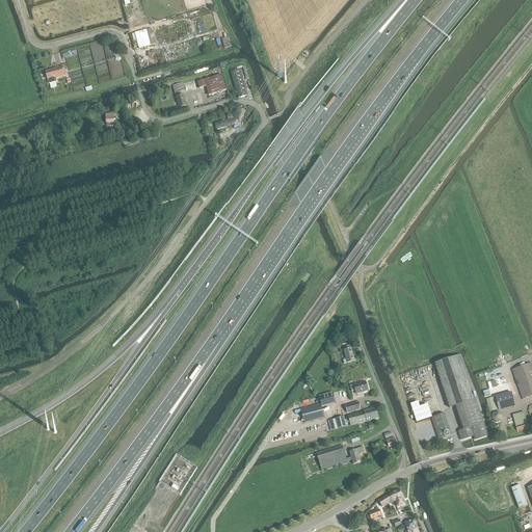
[(147,31),(135,33),(139,49),(157,45),(153,29),(147,31)]
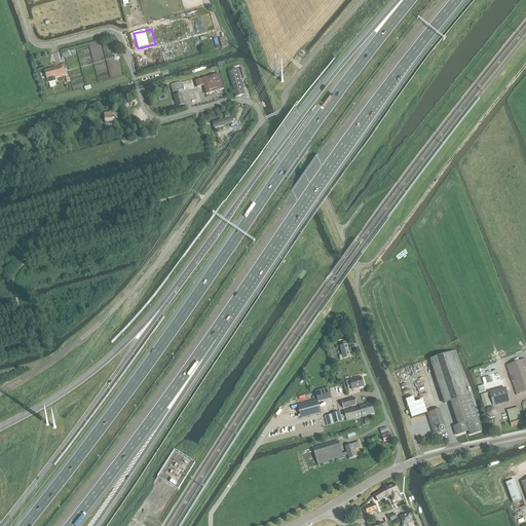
[(52,69),(45,71),(47,79),(48,83),(55,81),(54,77),(65,75),(63,66),(52,69)]
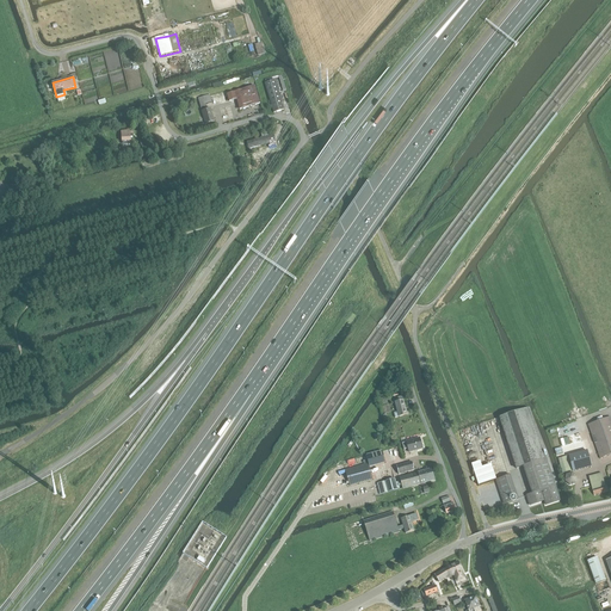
[(265,80),(266,84),(265,84),(275,113),(285,110),(276,80),(273,81),(272,78),(265,80)]
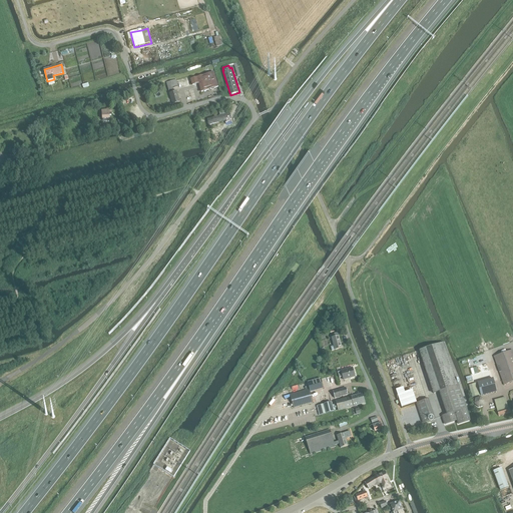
[(214,72),(210,74),(191,79),(192,85),(198,83),(200,87),(199,89),(200,89),(201,92),(218,87),(214,72)]
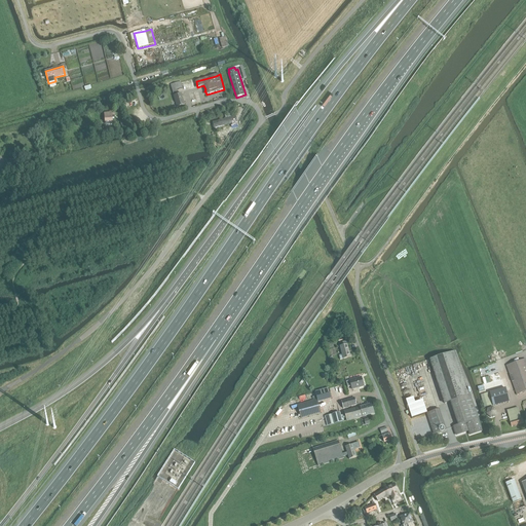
[(174,94),(178,92),(178,90),(183,88),(181,82),(171,85),(173,88),(174,94)]
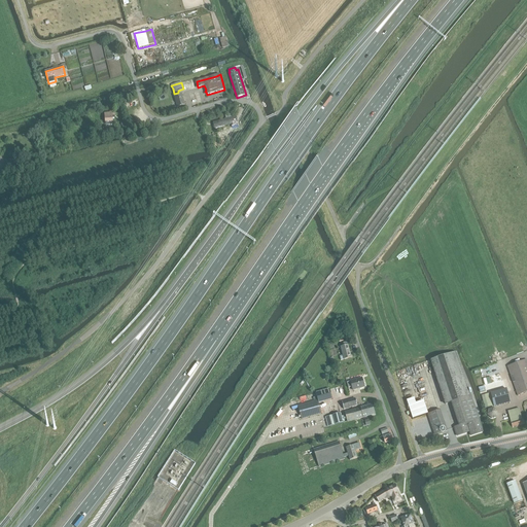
[(174,96),(177,107),(185,105),(182,94),(174,96)]
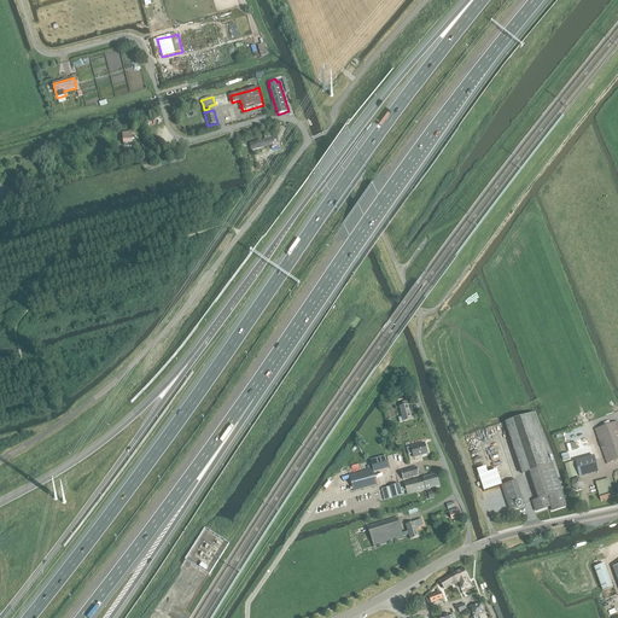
[(135,133),(132,133),(123,134),(124,145),(133,144),(132,136),(135,136),(135,133)]
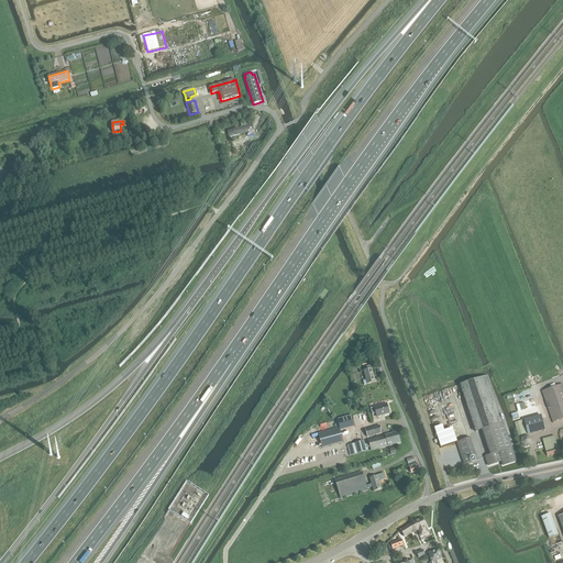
[(251,124),(242,127),(244,133),(247,133),(249,135),(253,134),(252,131),(254,131),(252,124),(251,124)]
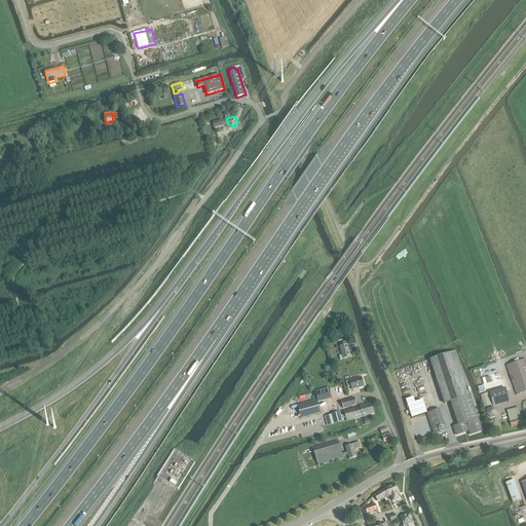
[(213,122),(215,128),(228,124),(226,118),(225,119),(224,117),(220,119),(221,120),(213,122)]
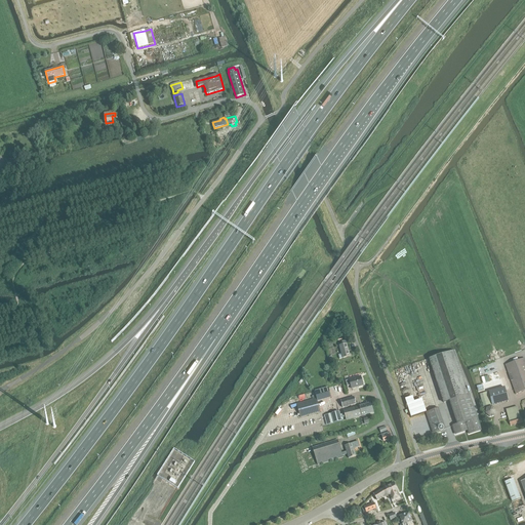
[(232,126),(229,127),(231,135),(240,133),(238,125),(236,125),(232,126)]
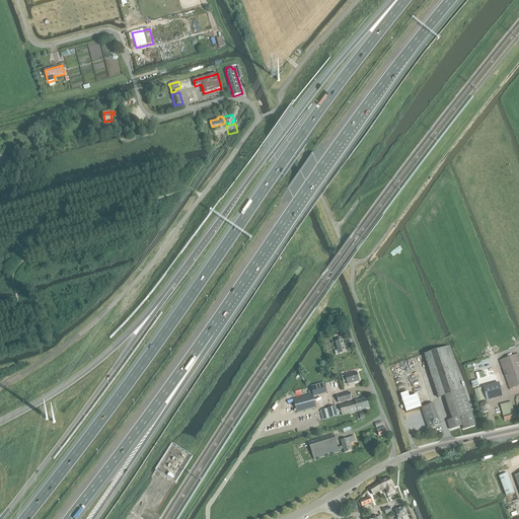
[(217,129),(220,136),(228,134),(226,126),(224,127),(223,126),(220,127),(220,128),(217,129)]
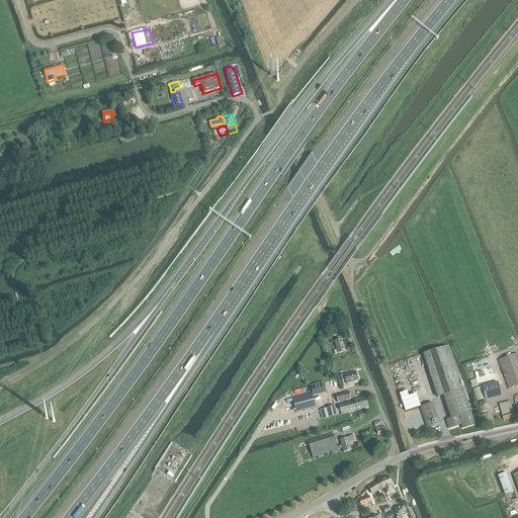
[(15,164),(14,163),(12,156),(6,158),(5,158),(7,166),(8,166),(15,164)]
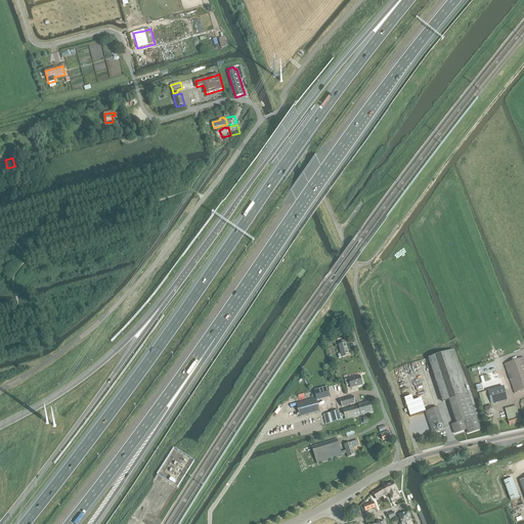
[(338,354),(339,358),(350,356),(346,343),(339,345),(341,353),(338,354)]
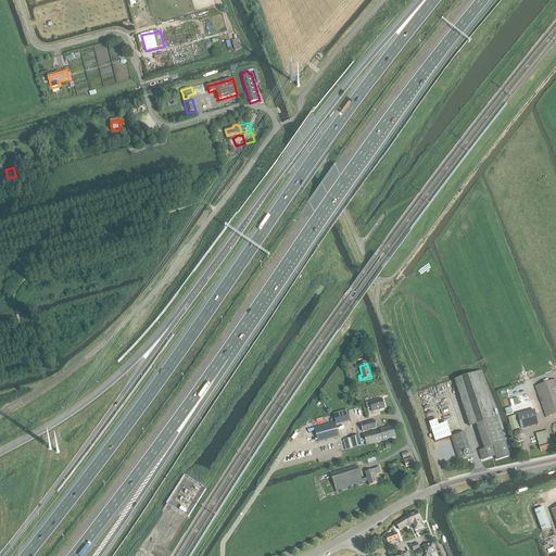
[(470,427),(476,425),(484,450),(479,451),(482,459),(495,455),(496,459),(509,455),(497,417),(495,418),(480,371),(455,380),(470,427)]
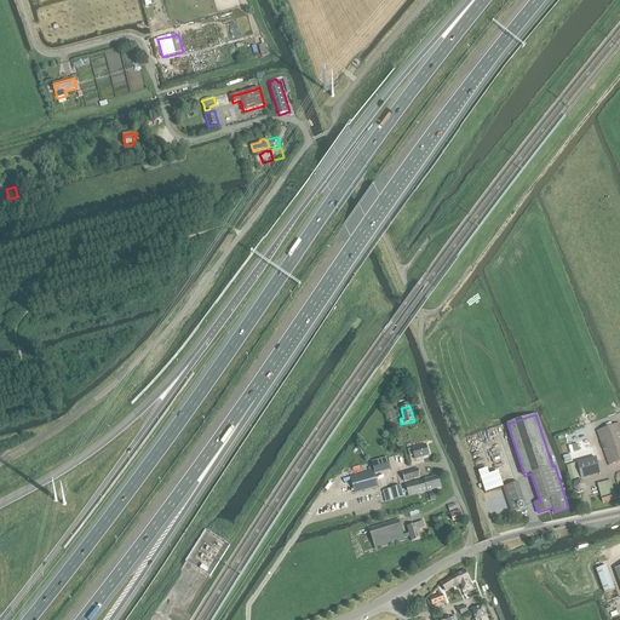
[(619,424),(619,423),(596,431),(609,465),(619,460),(619,424)]
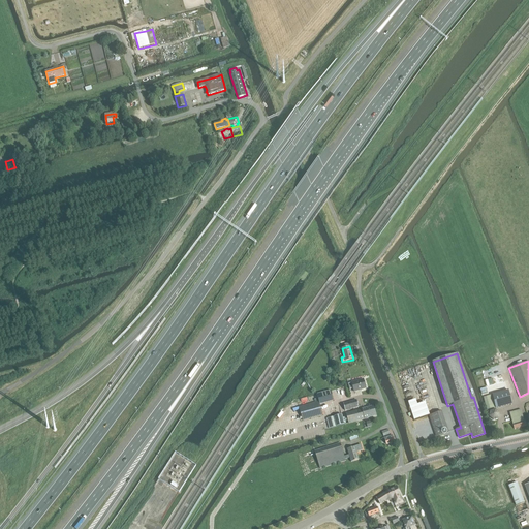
[(350,390),(353,389),(354,392),(366,389),(366,387),(366,386),(366,384),(365,383),(364,379),(351,382),(351,383),(348,384),(350,390)]
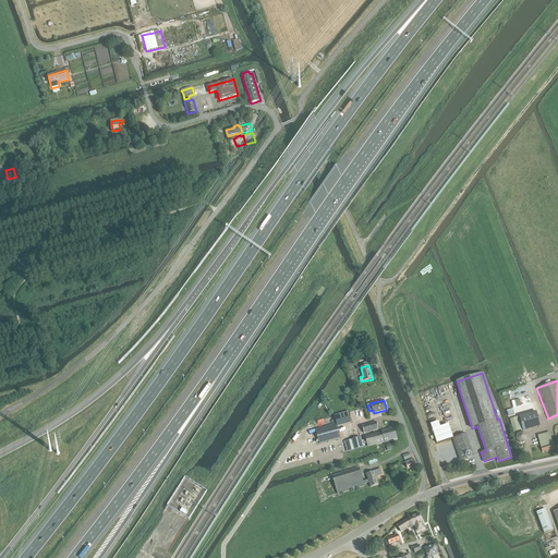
[(536,412),(510,419),(514,433),(523,431),(523,432),(540,426),(536,412)]
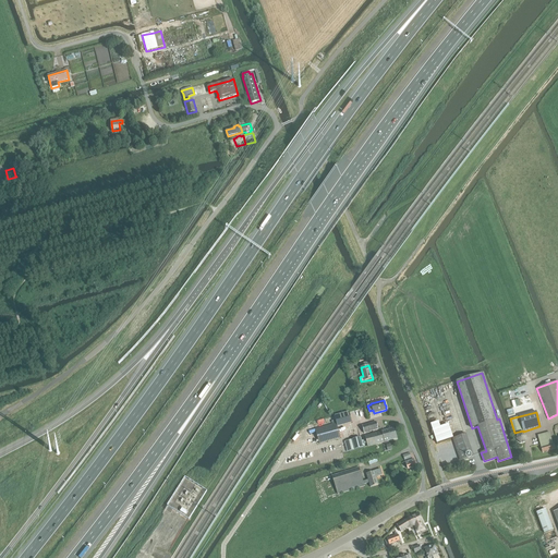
[(376,422),(362,425),(364,433),(378,429),(376,422)]
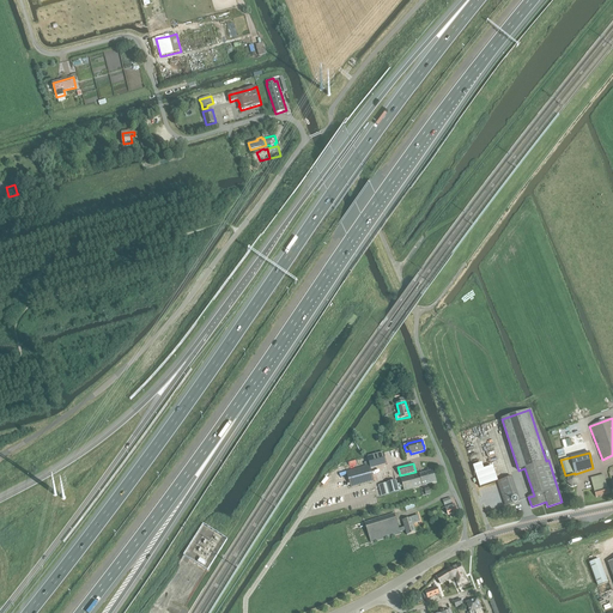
[(371,471),(370,466),(346,472),(351,487),(374,481),(371,471)]
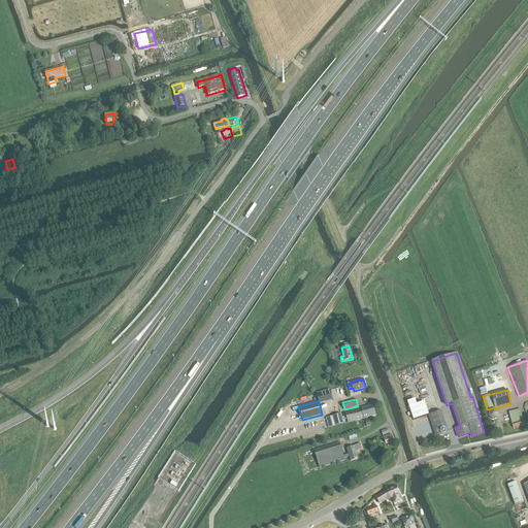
[(372,405),(345,413),(345,416),(347,420),(348,423),(349,423),(375,416),(372,405)]
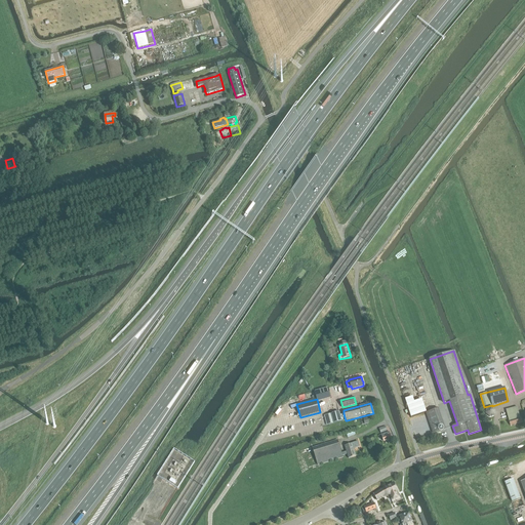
[(486,408),(485,413),(489,417),(494,416),(496,410),(492,406),(486,408)]
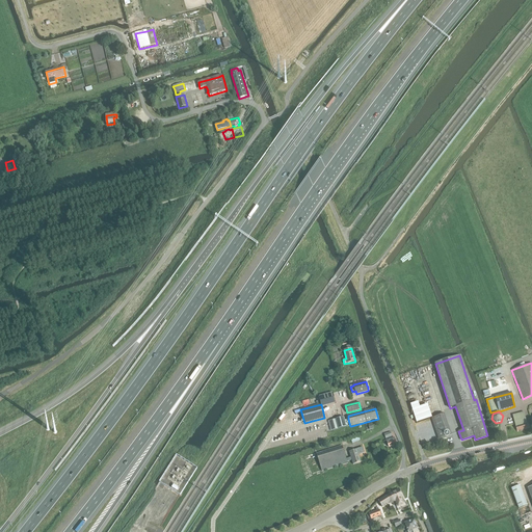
[(516,431),(529,427),(528,422),(527,423),(524,413),(513,416),(516,431)]
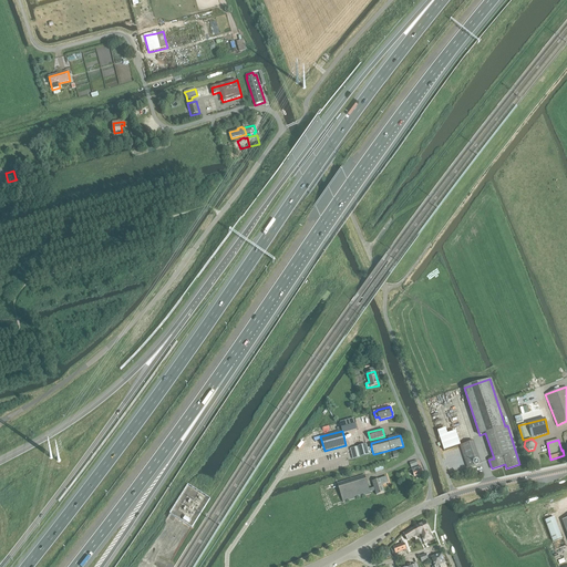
[(467,467),(481,463),(473,442),(461,446),(467,467)]
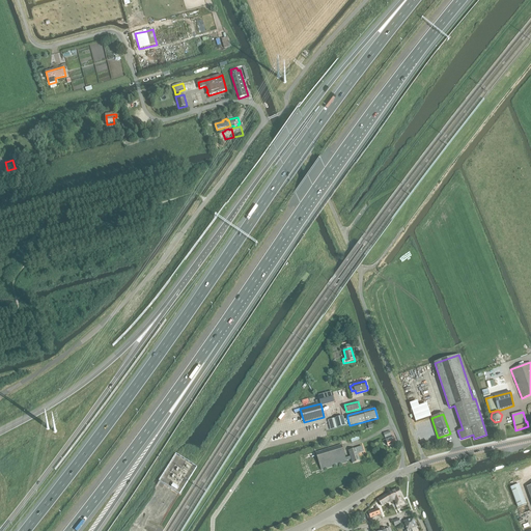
[(335,418),(330,420),(333,429),(338,428),(345,426),(346,426),(345,423),(344,419),(343,416),(335,418)]
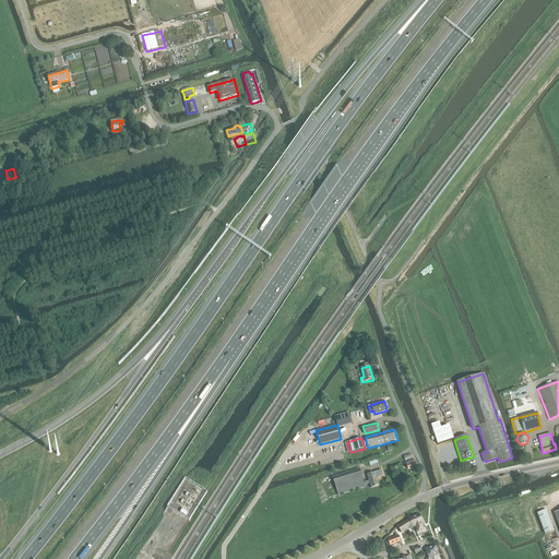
[(408,471),(417,467),(415,460),(406,463),(408,471)]
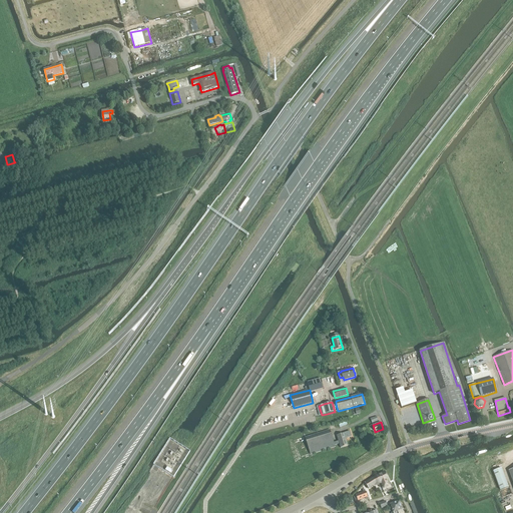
[(341,448),(349,445),(346,438),(352,436),(350,431),(337,436),(339,441),(335,442),(330,430),(305,438),(311,455),(336,447),(335,445),(340,444),(341,448)]
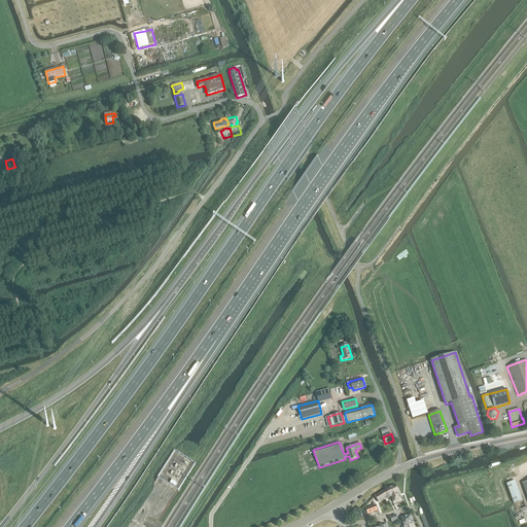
[(523,501),(516,482),(507,485),(514,504),(523,501)]
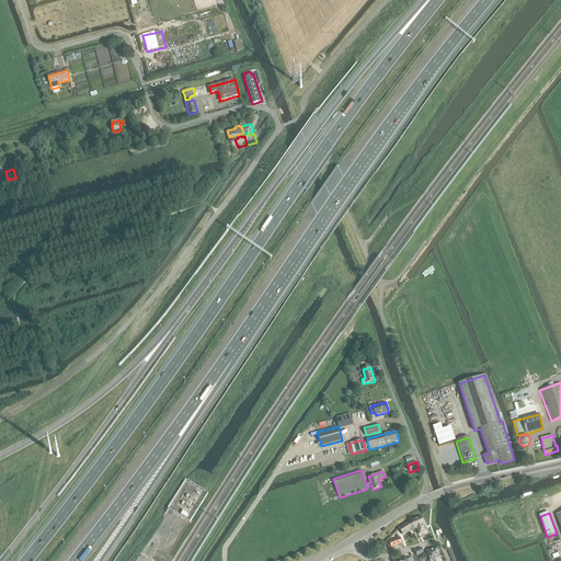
[(403,535),(412,529),(413,529),(414,529),(415,529),(420,538),(430,534),(421,516),(411,522),(399,528),(403,535)]
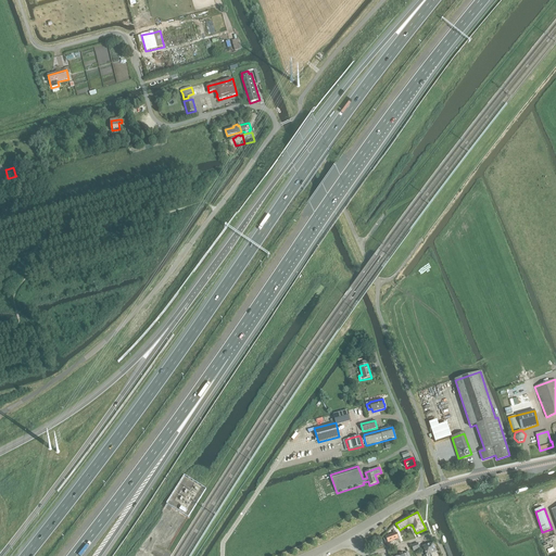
[(396,533),(386,536),(388,543),(399,539),(396,533)]
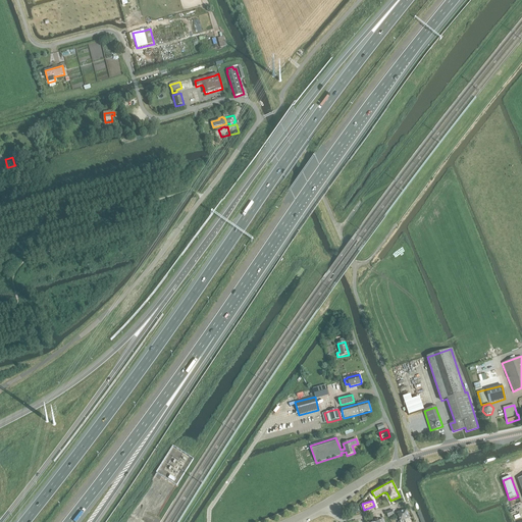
[(409,521),(411,520),(407,509),(403,511),(401,512),(405,521),(409,521)]
